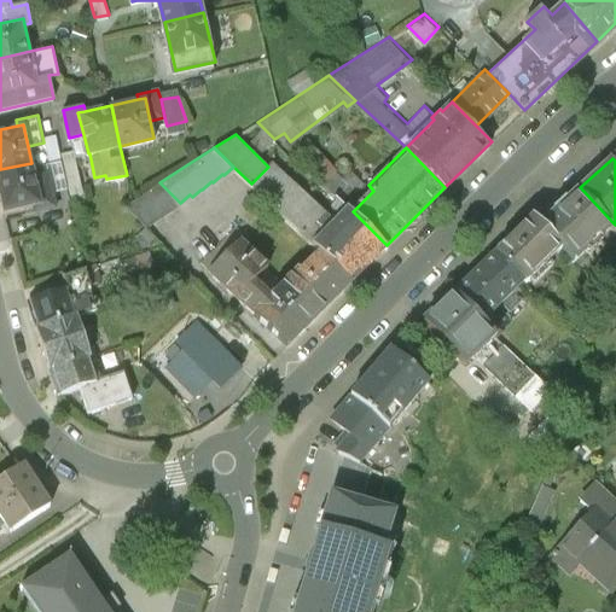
[(353,211),(349,208),(332,225),(321,215),(325,210),(274,161),(268,167),(251,184),(321,250),(353,279),(387,245),(353,211)]
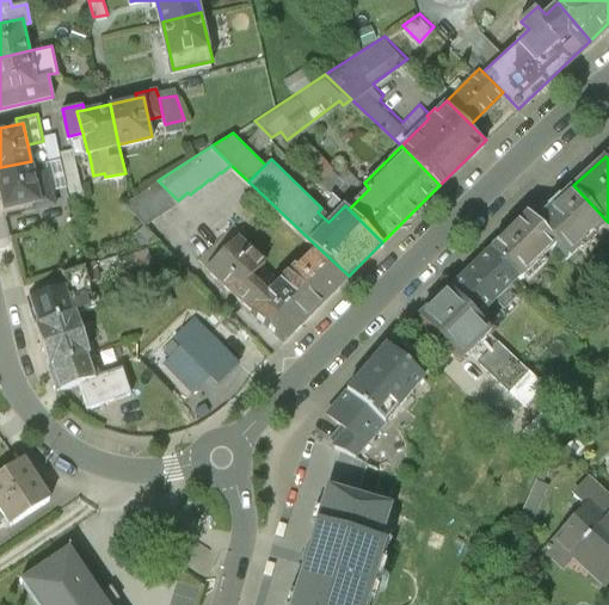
[(31,161),(0,167),(0,186),(5,208),(35,201),(40,199),(35,178),(31,161)]
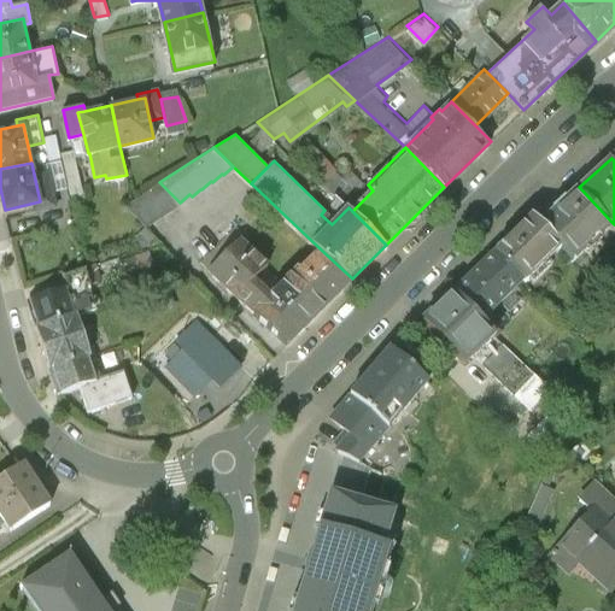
[(50,177),(35,180),(40,201),(35,203),(36,209),(56,204),(50,177)]
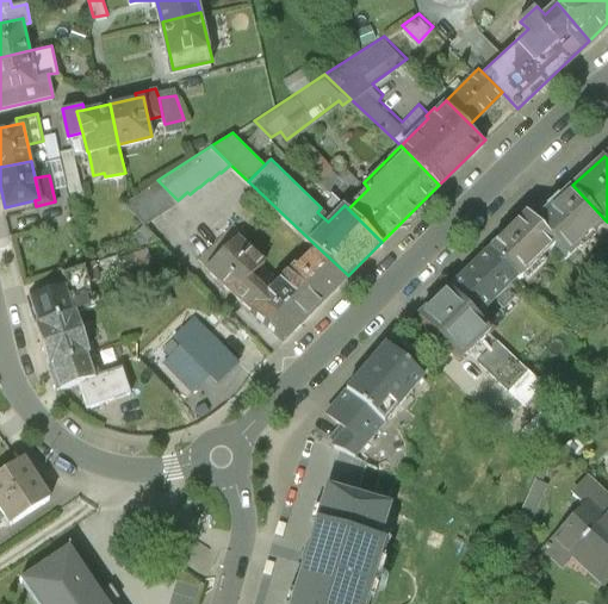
[(157,180),(125,200),(144,222),(155,213),(156,215),(166,207),(167,210),(178,200),(157,180)]
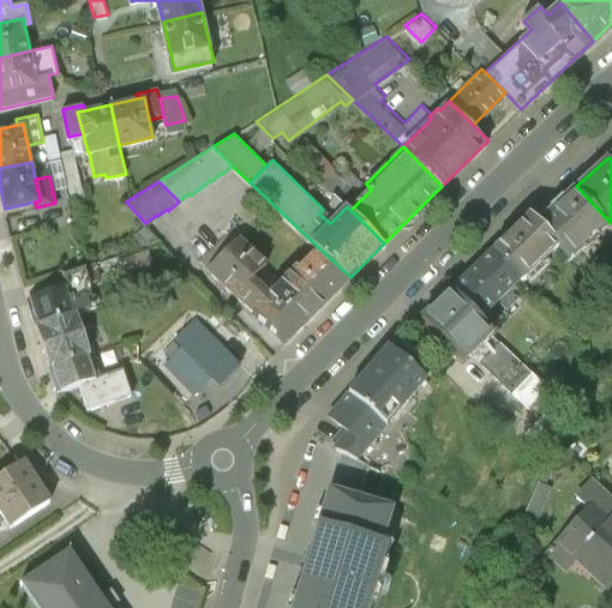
[(576,186),(539,221),(558,242),(570,256),(609,221),(576,186)]
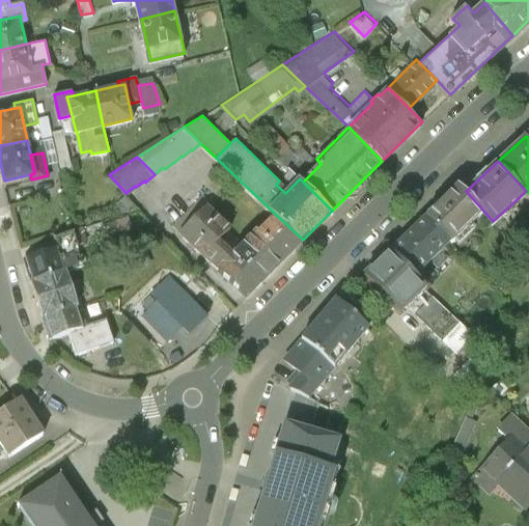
[(457,183),(426,216),(450,240),(452,241),(482,210),(466,191),(457,183)]
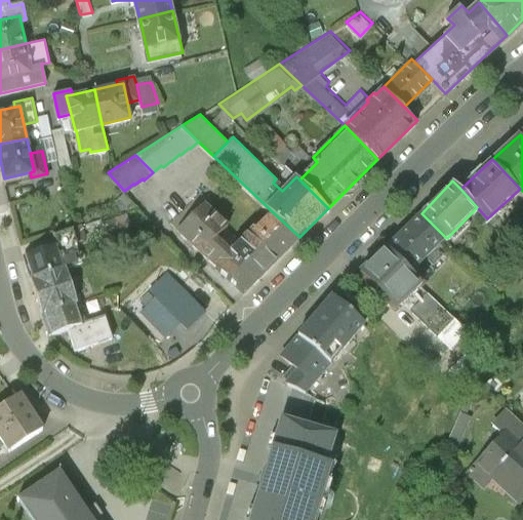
[(204,200),(178,229),(217,265),(231,251),(216,238),(230,224),(204,200)]
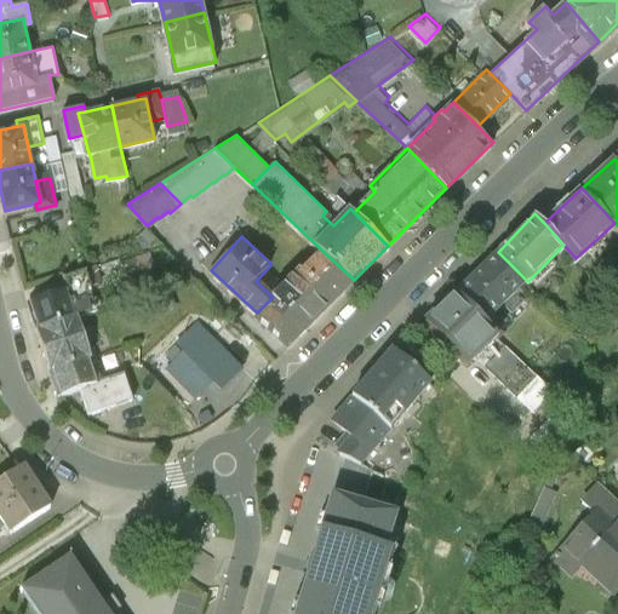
[(354,280),(322,251),(303,270),(301,268),(273,297),(257,313),(290,344),(354,280)]
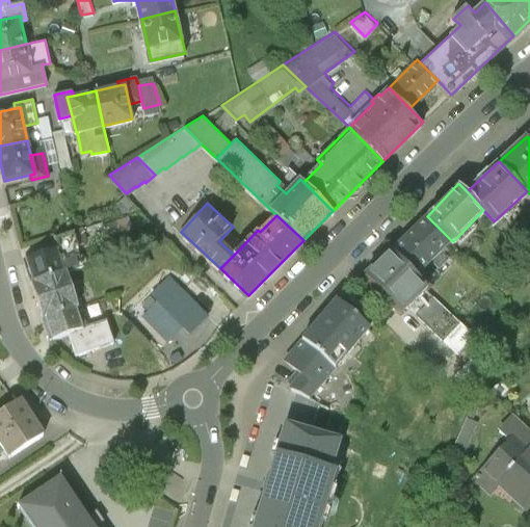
[(427,216),(392,249),(416,274),(451,240),(427,216)]
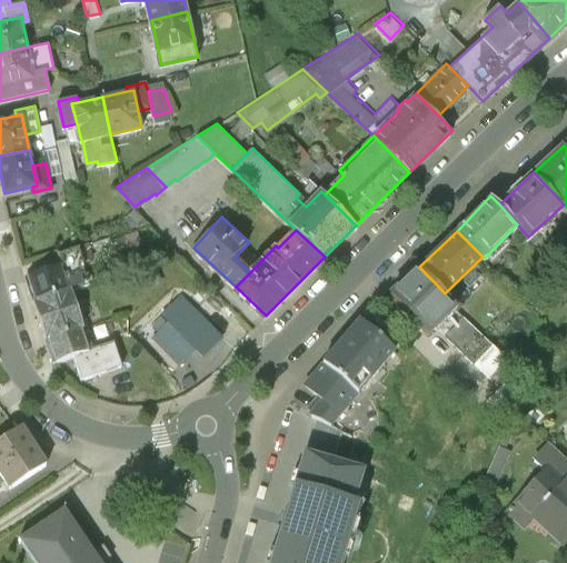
[(88,242),(59,252),(63,264),(82,259),(92,255),(88,242)]
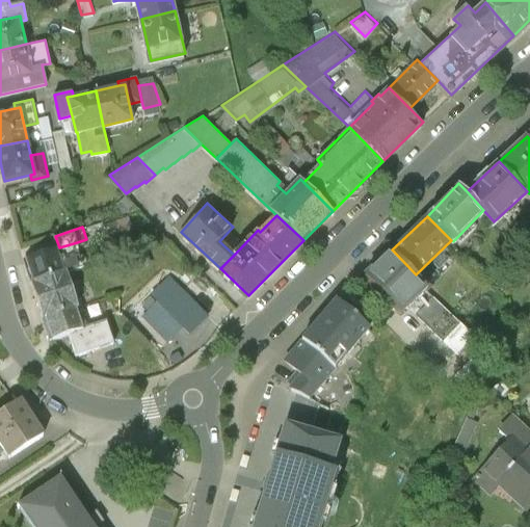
[(59,247),(25,259),(32,282),(67,270),(84,264),(77,242),(59,247)]
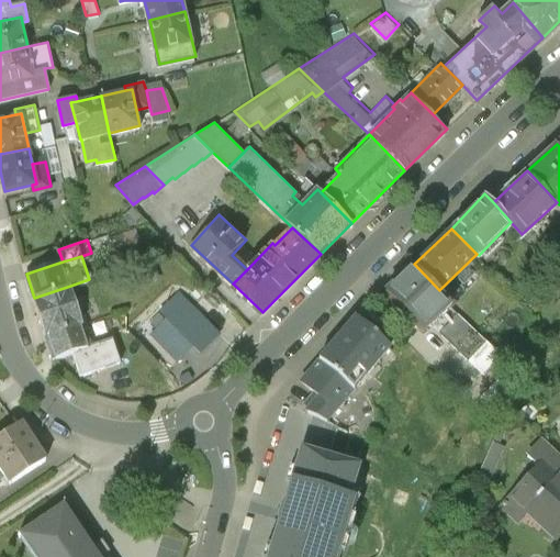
[(414,264),(385,290),(423,329),(438,314),(435,311),(447,299),(439,290),(414,264)]
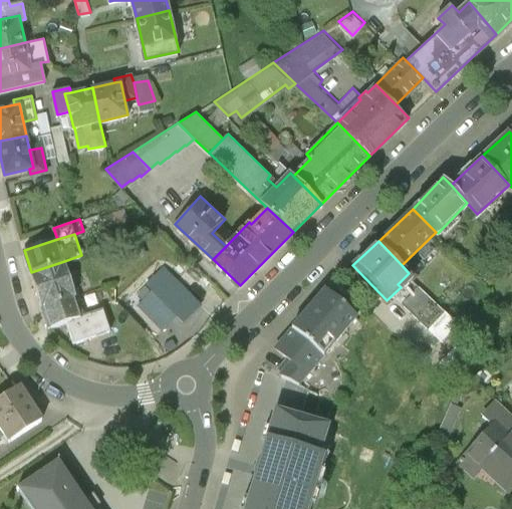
[(64,261),(31,272),(42,305),(75,294),(64,261)]
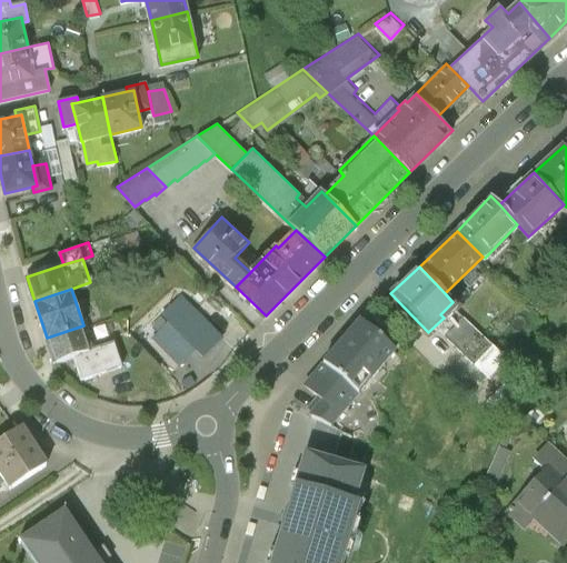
[(222,334),(182,293),(163,311),(171,319),(156,334),(180,361),(197,345),(204,352),(222,334)]
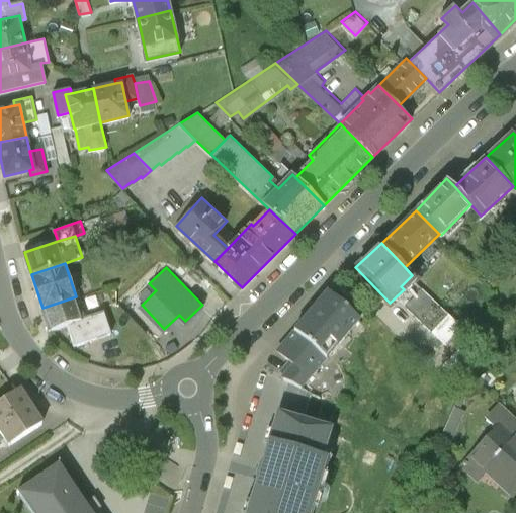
[(449,312),(423,286),(406,304),(432,329),(449,312)]
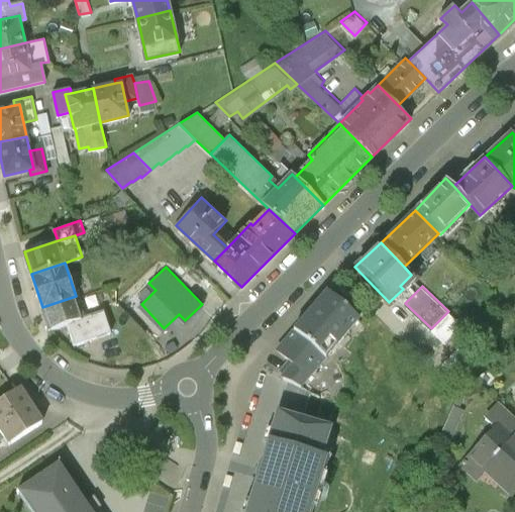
[(359,317),(328,290),(295,327),(326,354),(359,317)]
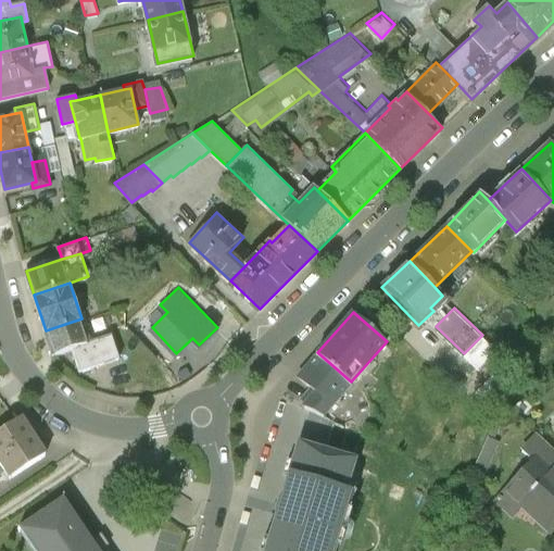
[(82,318),(46,330),(53,353),(73,347),(80,370),(121,357),(113,334),(89,341),(82,318)]
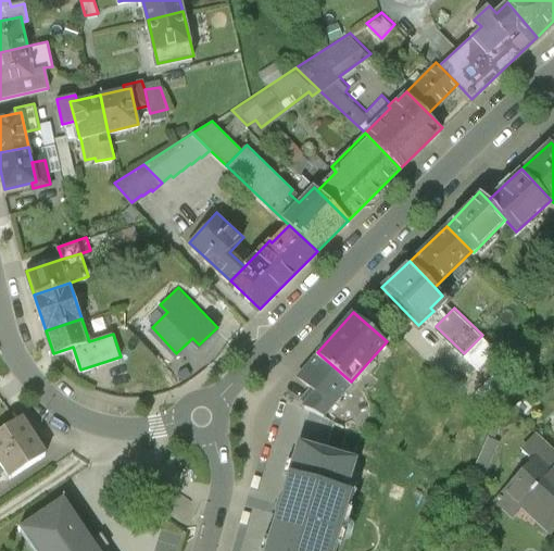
[(351,382),(317,352),(299,373),(317,389),(304,403),(324,413),(351,382)]
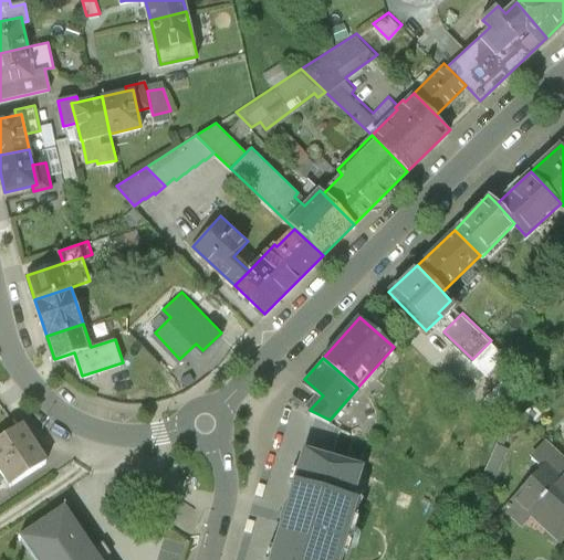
[(47,461),(21,422),(0,436),(0,466),(11,484),(47,461)]
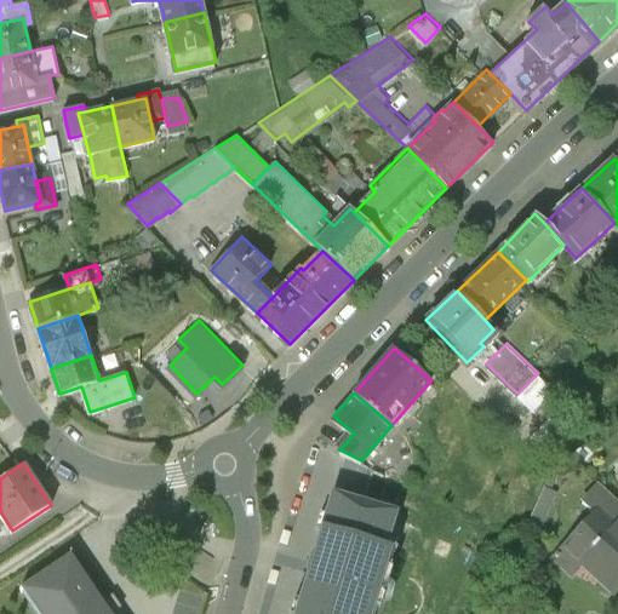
[(617,491),(602,476),(584,494),(596,506),(604,499),(617,512),(617,491)]
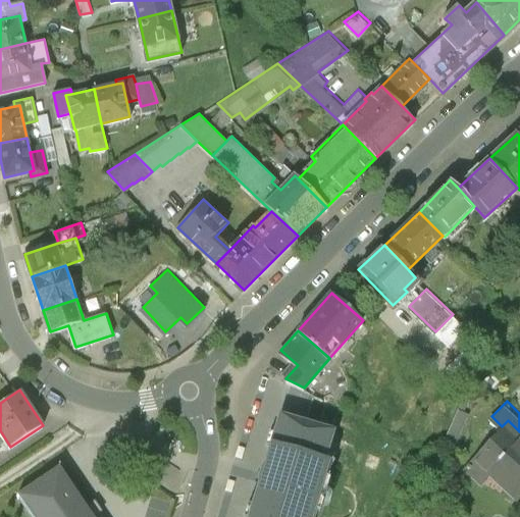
[(250,516),(310,516),(327,463),(322,461),(332,430),(281,415),(265,468),(264,468),(260,480),(262,480),(250,516)]
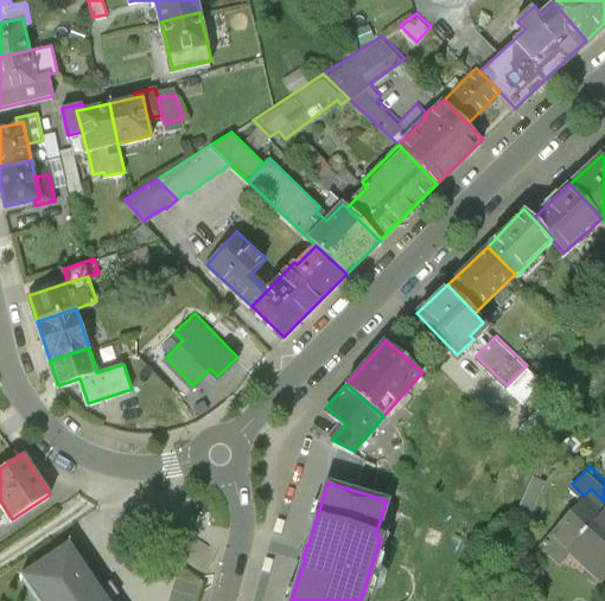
[(604,502),(591,488),(584,496),(551,530),(548,529),(541,536),(545,539),(556,528),(603,573),(604,571),(604,502)]
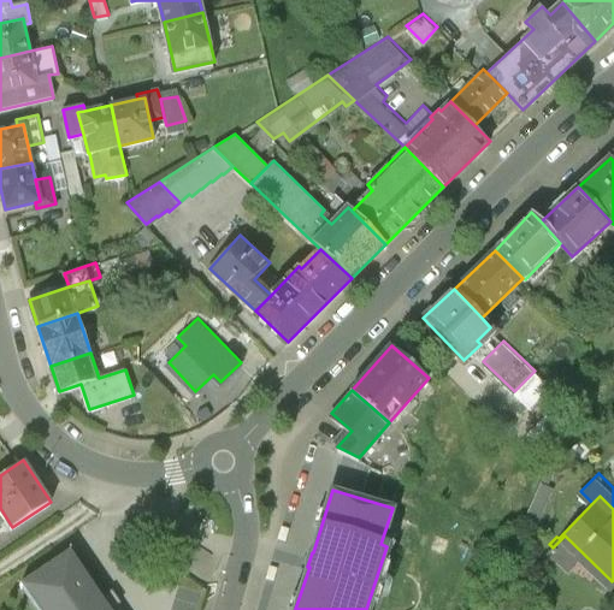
[(112,609),(71,549),(22,582),(40,609),(112,609)]
